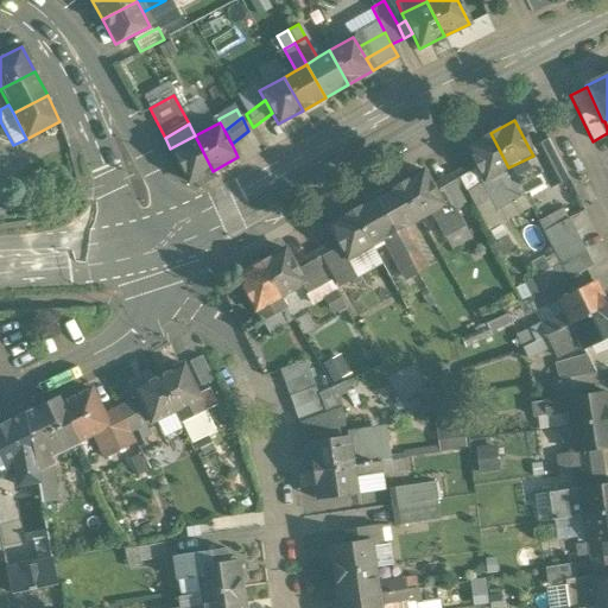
[(491,133),(466,146),(474,163),(480,176),(483,182),(508,168),(491,133)]
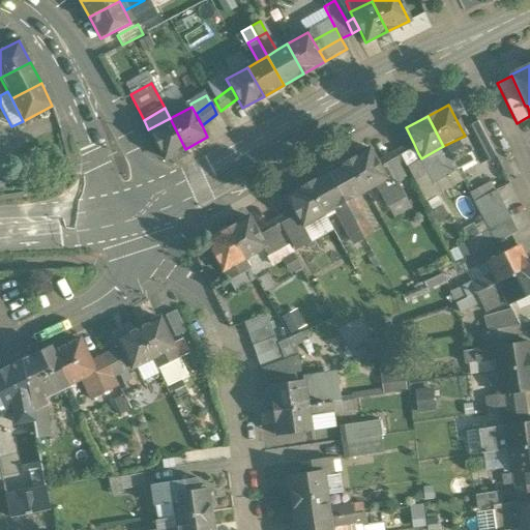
[(170,118),(148,129),(164,159),(185,149),(170,118)]
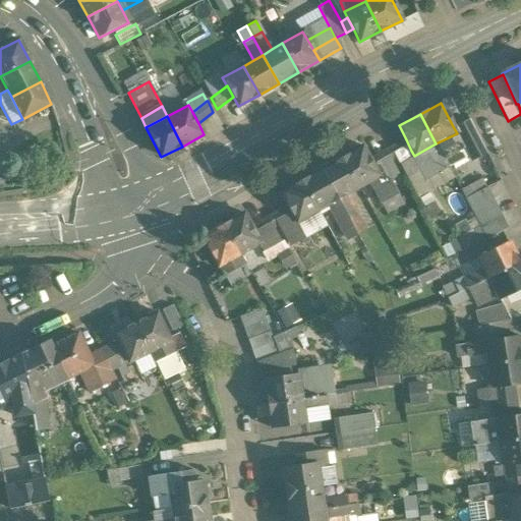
[(468,117),(453,126),(457,133),(462,142),(470,157),(484,148),(468,117)]
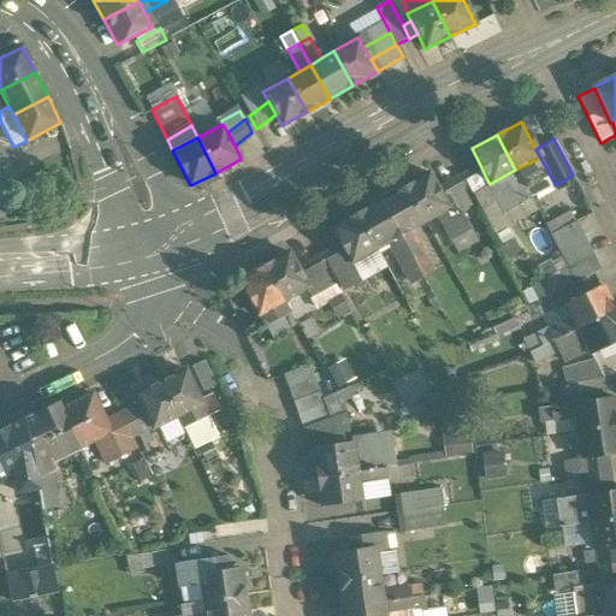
[(540,158),(515,170),(521,182),(546,169),(540,158)]
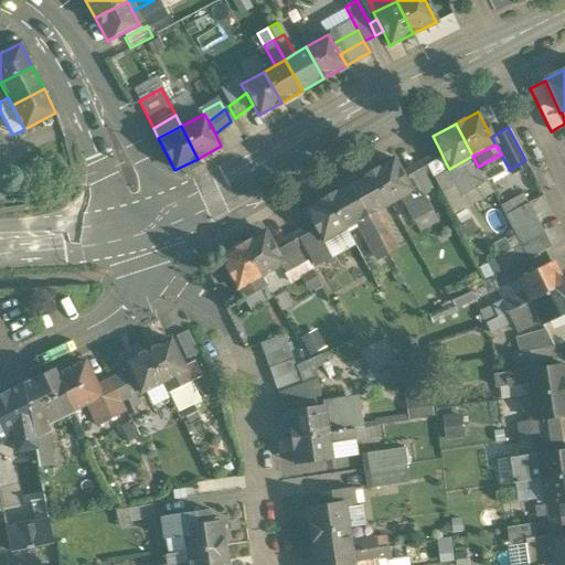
[(440,151),(424,161),(429,172),(446,163),(440,151)]
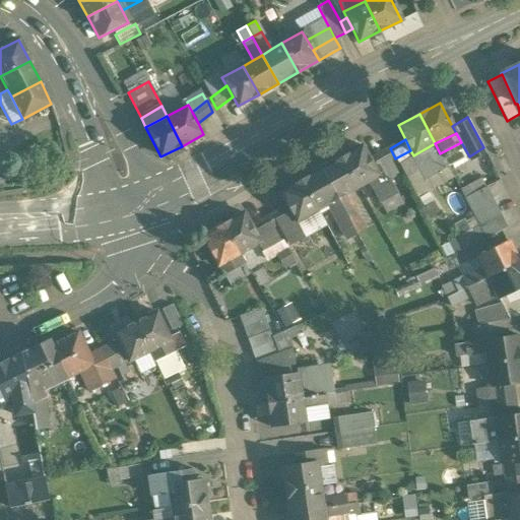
[(461,142),(440,153),(448,168),(469,156),(461,142)]
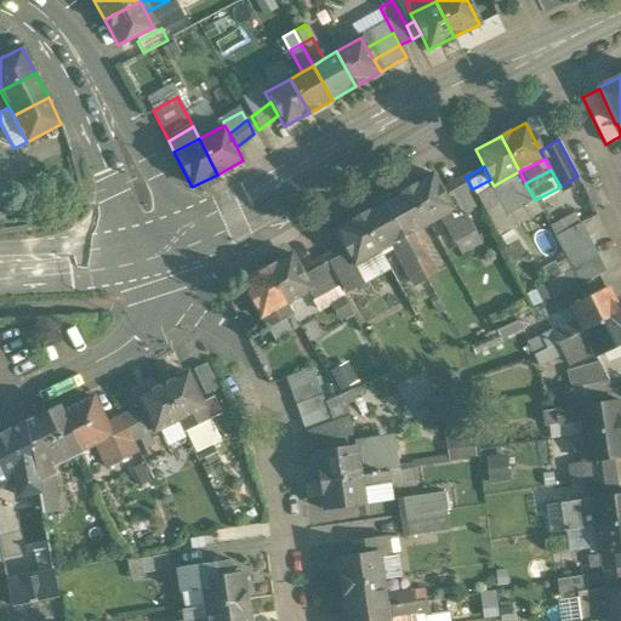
[(519,171),(494,186),(491,187),(507,216),(535,200),(525,183),(519,171)]
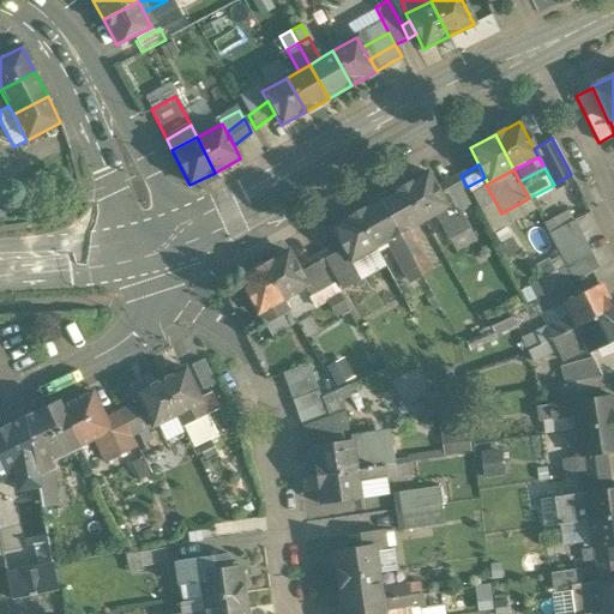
[(426,174),(402,187),(422,221),(433,215),(445,208),(434,188),(426,174)]
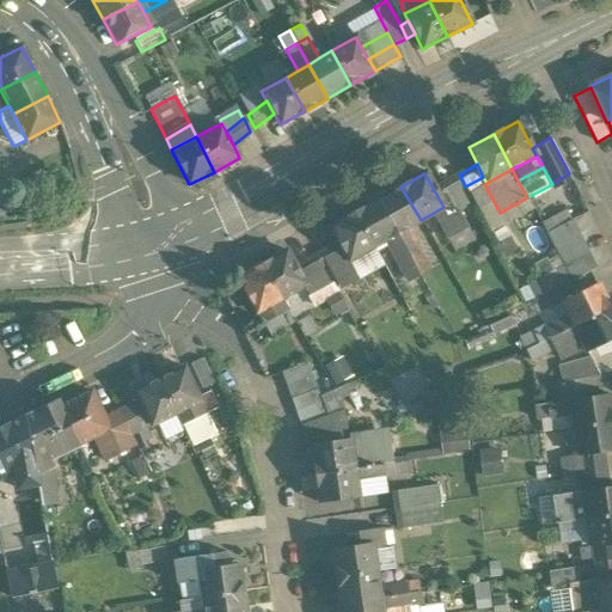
[(469,207),(453,177),(439,185),(456,215),(458,213),(469,207)]
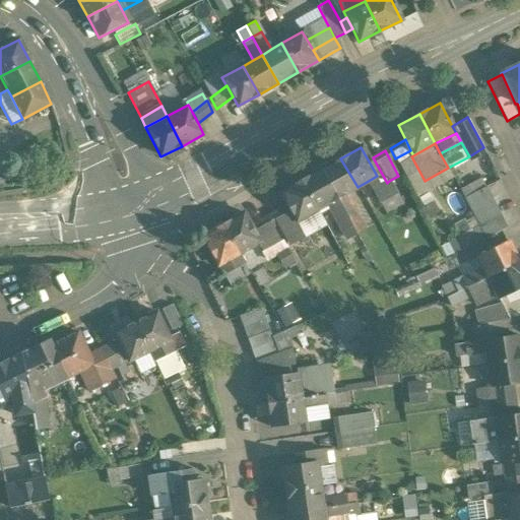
[(387,183),(373,157),(368,159),(377,176),(367,182),(379,203),(396,193),(389,181),(387,183)]
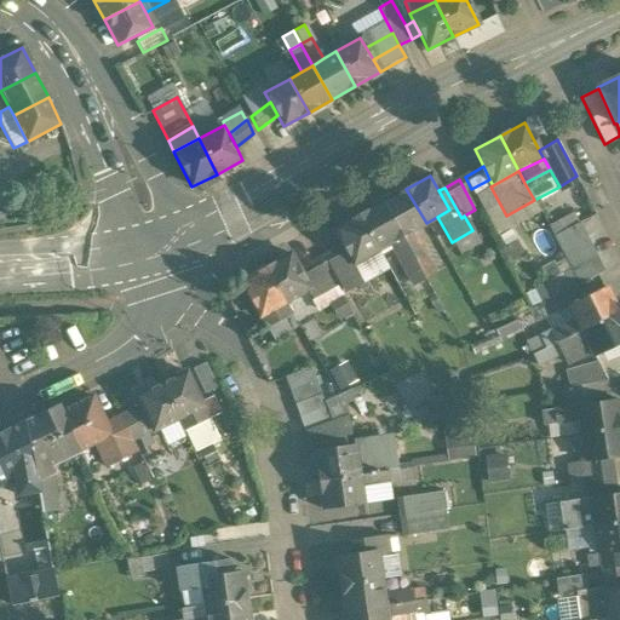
[(406,189),(383,202),(402,237),(412,231),(426,223),(406,189)]
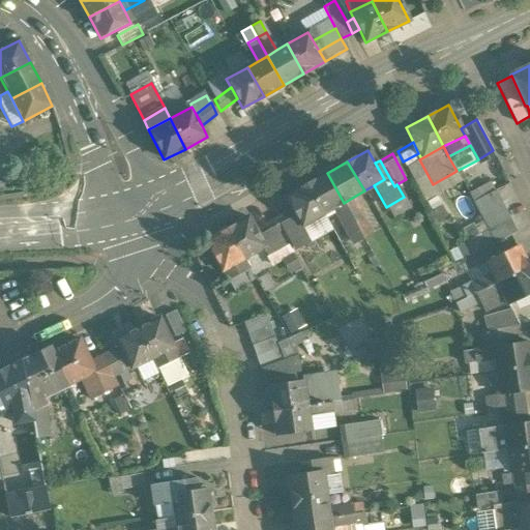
[(327,173),(306,184),(323,214),(333,208),(344,203),(327,173)]
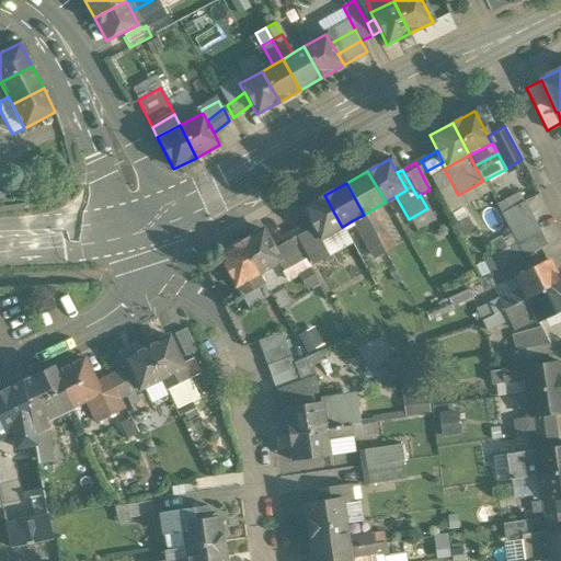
[(324,195),(300,208),(311,229),(318,240),(342,227),(324,195)]
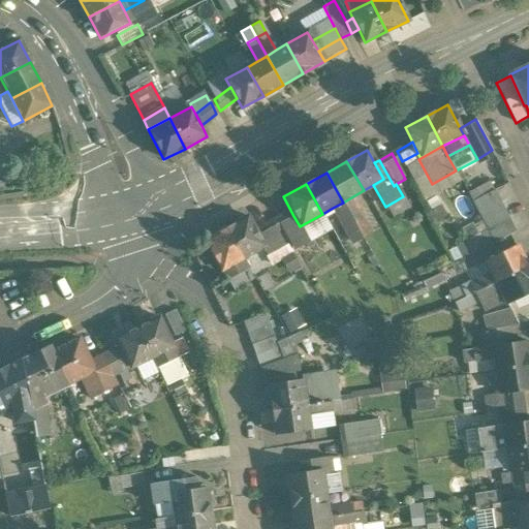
[(494,191),(472,203),(478,213),(499,201),(494,191)]
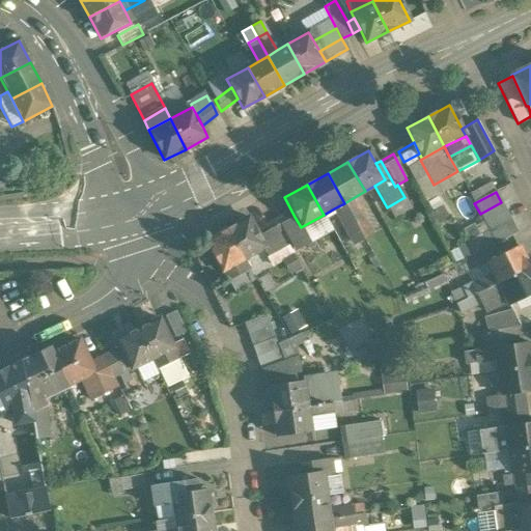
[(364,219),(353,198),(344,203),(356,224),(364,219)]
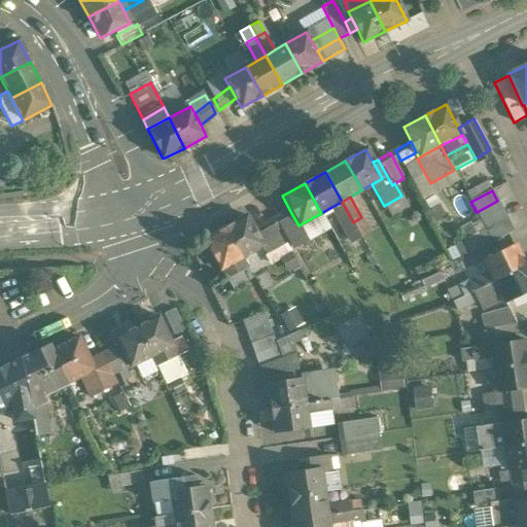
[(497,201),(477,212),(481,222),(502,211),(497,201)]
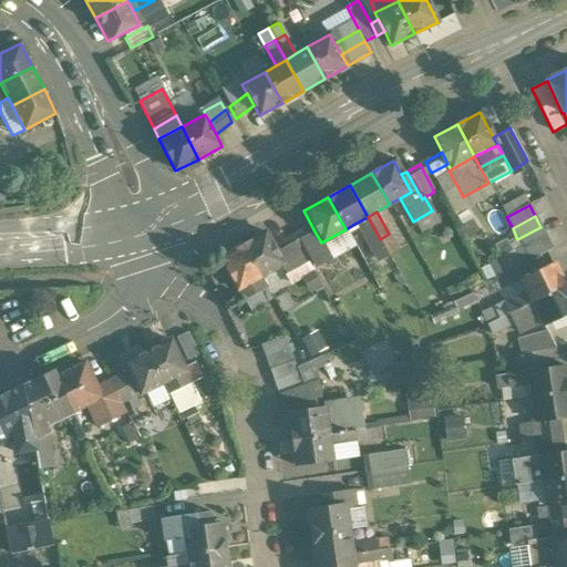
[(368,217),(357,223),(369,246),(380,239),(368,217)]
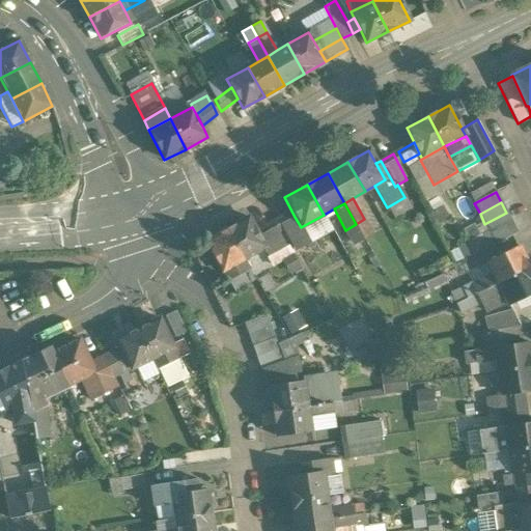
[(506,213),(484,224),(490,233),(511,222),(506,213)]
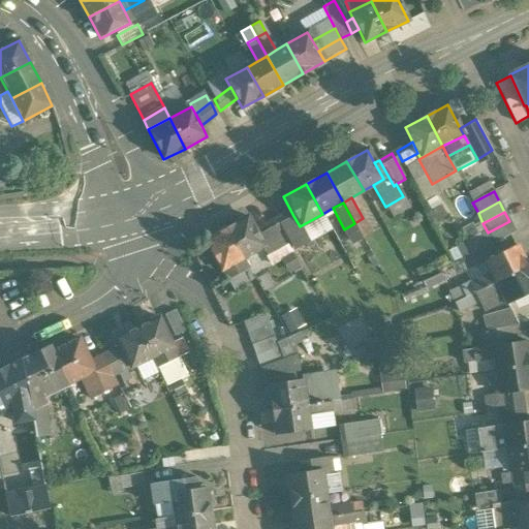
[(293,216),(279,224),(294,251),(309,243),(300,226),(293,216)]
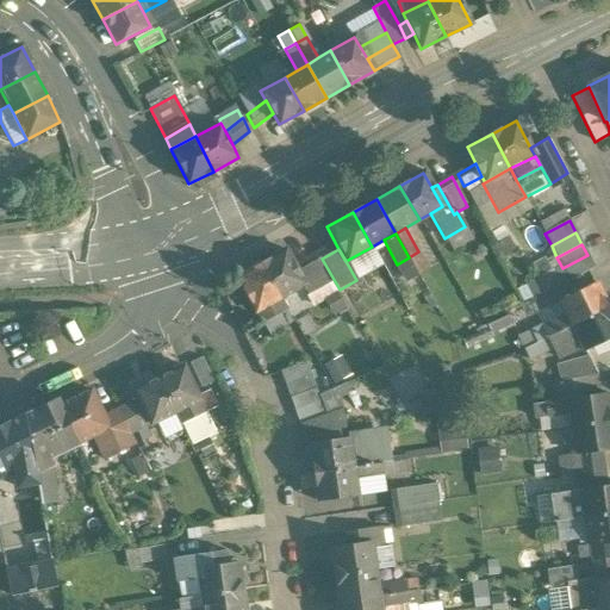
[(285,250),(261,263),(280,298),(305,284),(302,278),(294,266),(285,250)]
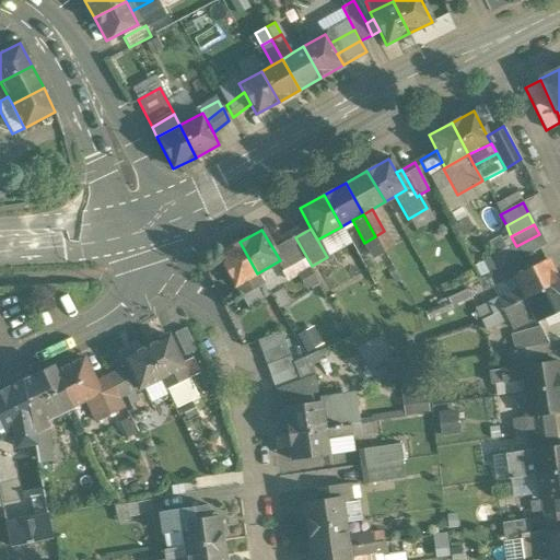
[(384,231),(375,236),(382,247),(383,251),(393,245),(384,231)]
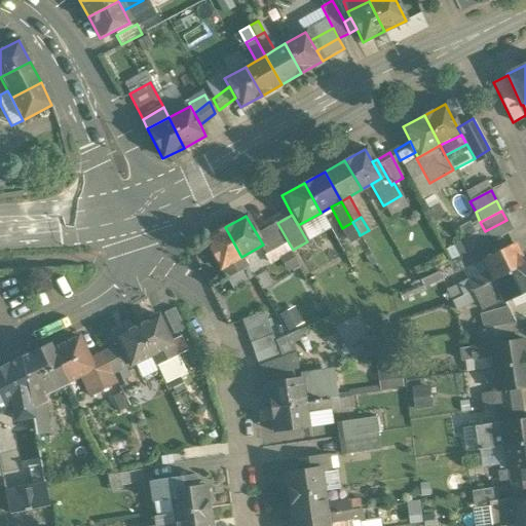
[(269,220),(254,229),(260,239),(267,235),(275,230),(269,220)]
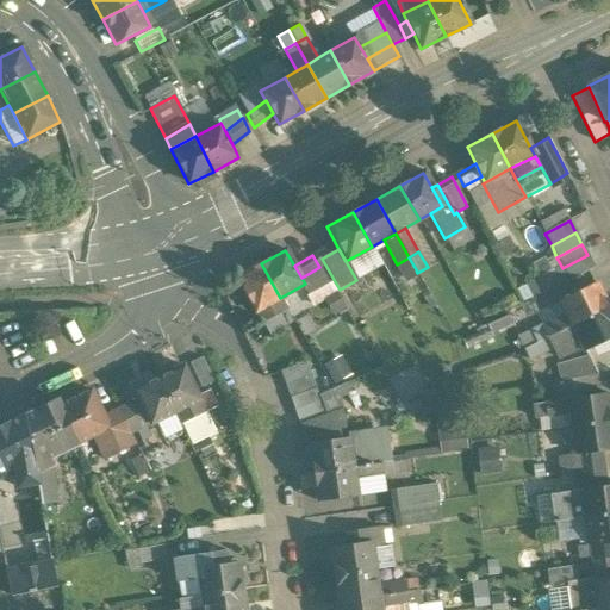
[(587,255),(562,268),(568,281),(593,268),(587,255)]
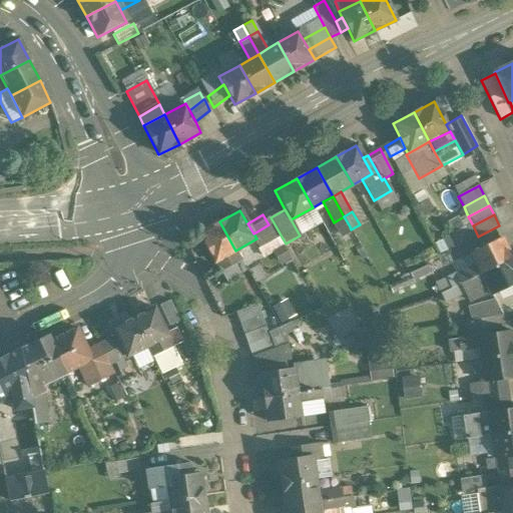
[(344,216),(334,222),(340,232),(350,226),(344,216)]
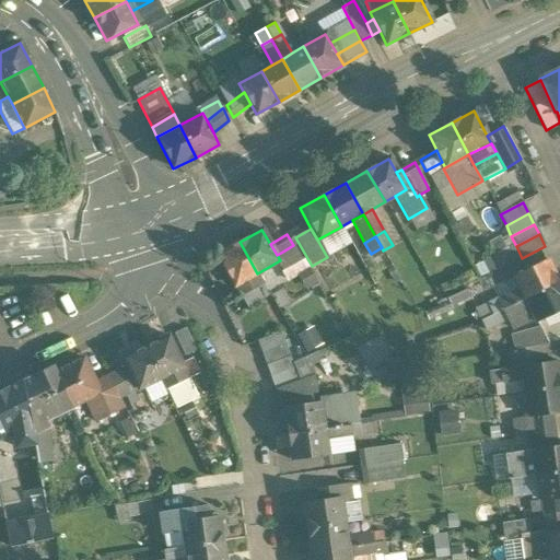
[(257,273),(240,242),(217,255),(235,287),(257,273)]
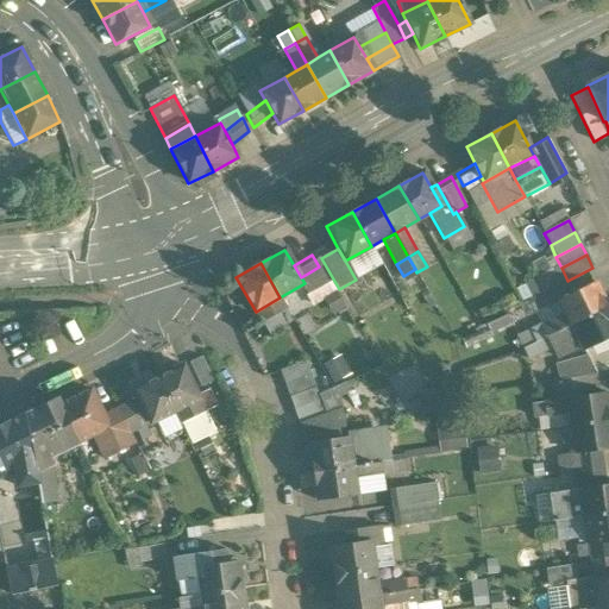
[(319,267),(309,272),(316,284),(326,280),(319,267)]
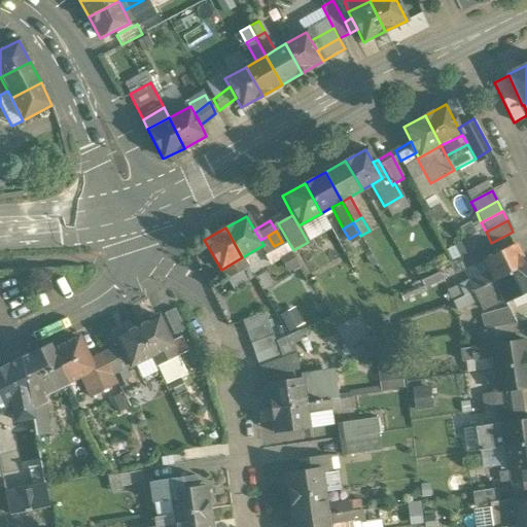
[(515,245),(484,259),(489,272),(494,281),(524,267),(515,245)]
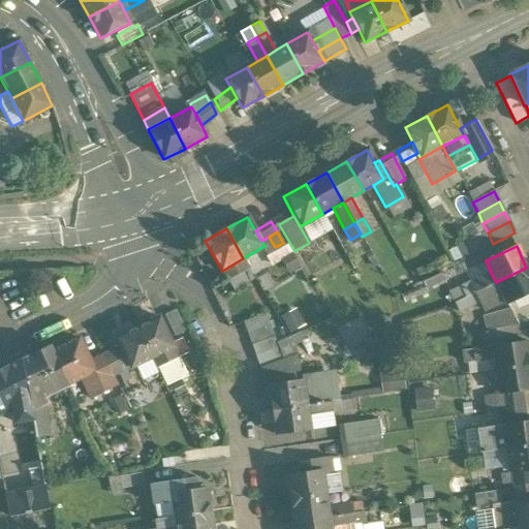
[(243,258),(222,271),(227,280),(248,269),(243,258)]
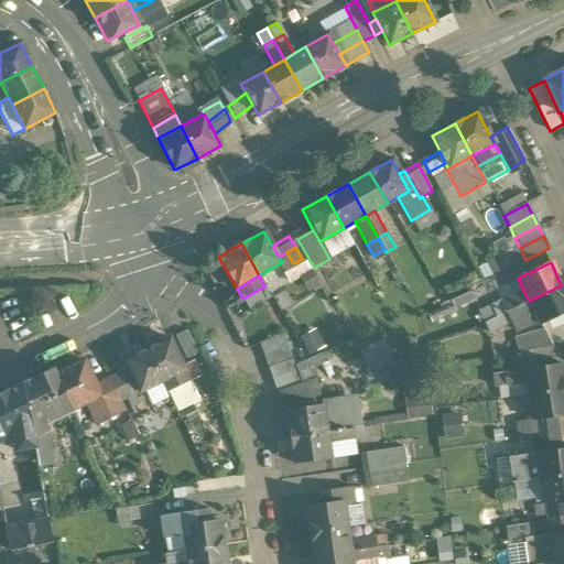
[(563,291),(561,285),(529,301),(533,311),(540,324),(563,312),(563,291)]
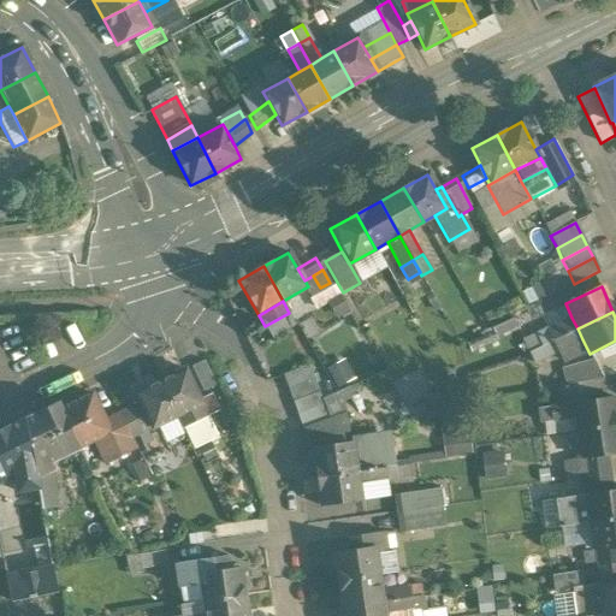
[(289,313),(265,326),(272,339),(278,336),(277,333),(295,323),(289,313)]
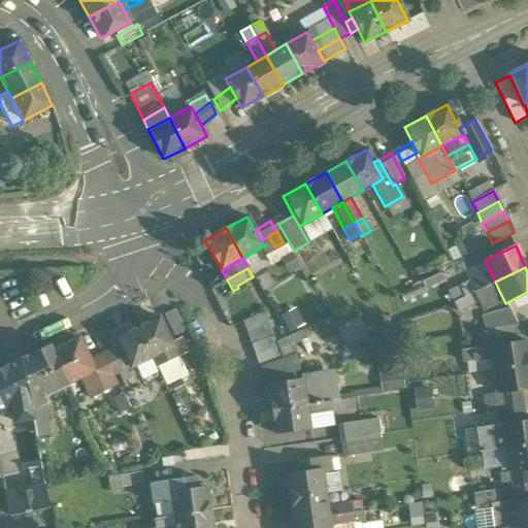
[(490,272),(468,283),(472,292),(495,282),(490,272)]
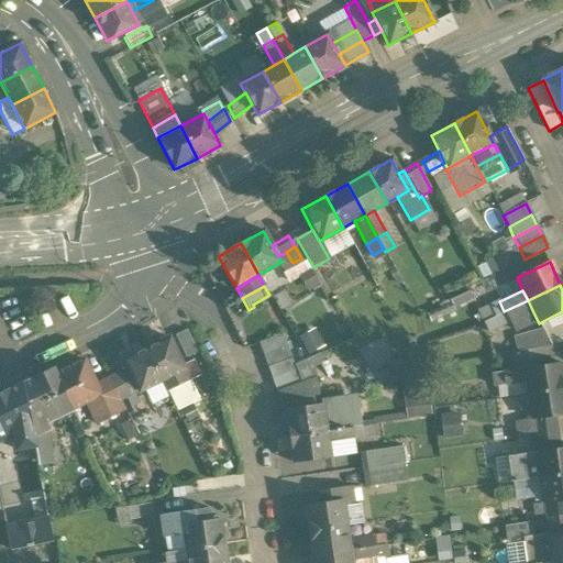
[(528,300),(504,311),(509,321),(532,310),(528,300)]
